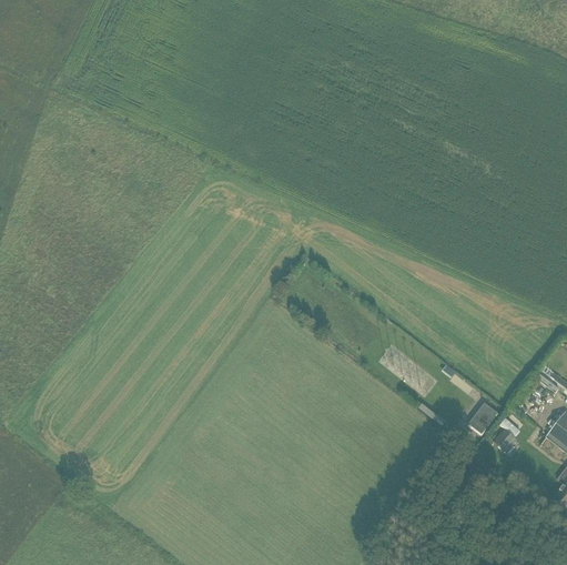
[(520,406),(530,415),(540,405),(530,396),(520,406)]
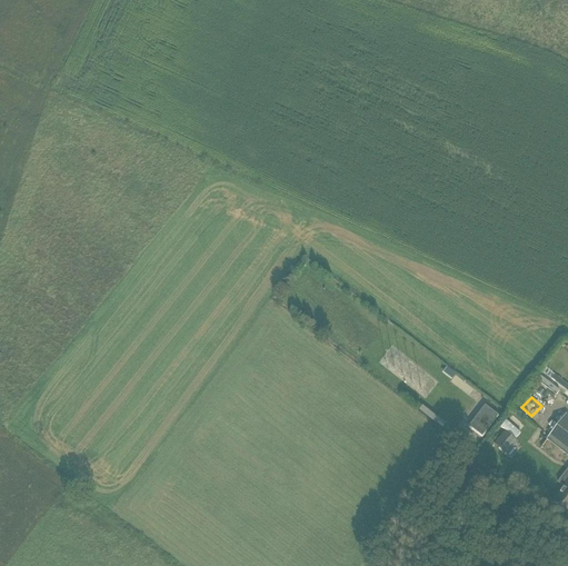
[(482,435),(499,414),(486,403),(469,424),(482,435)]
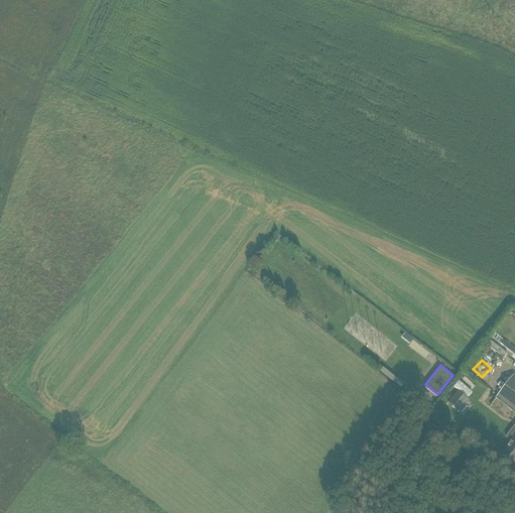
[(514,374),(497,396),(514,409),(514,374)]
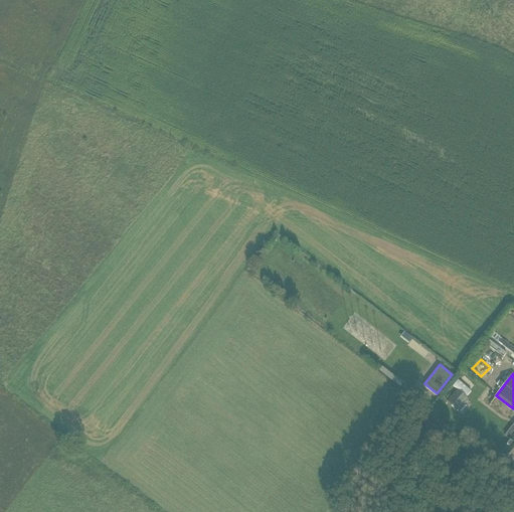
[(457,388),(448,399),(460,409),(469,398),(457,388)]
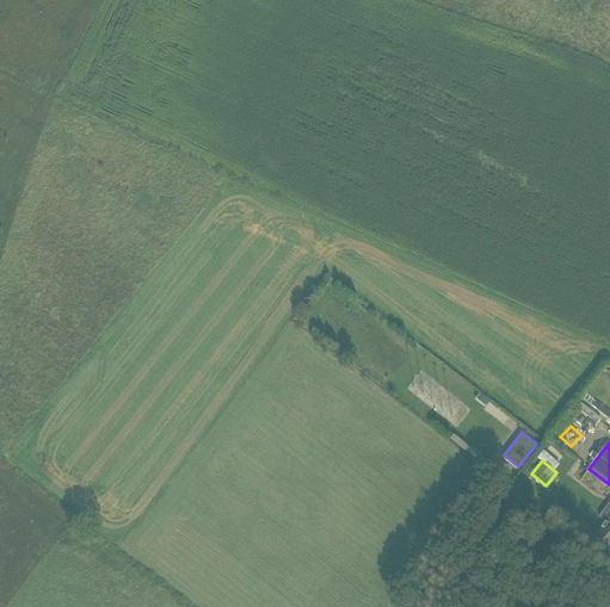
[(609,515),(595,536),(609,547),(609,515)]
